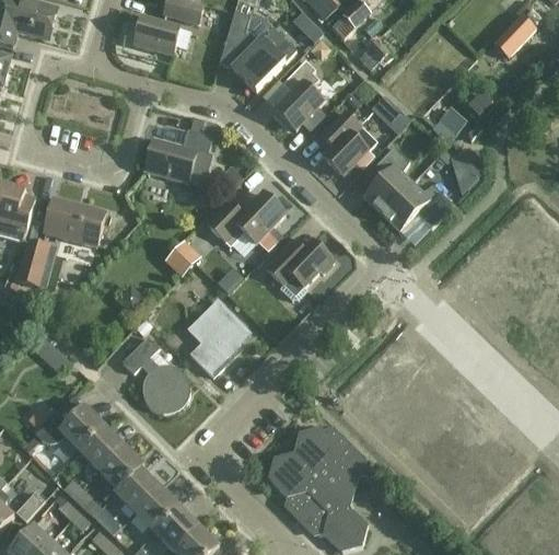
[(48,39),(57,8),(30,0),(3,0),(1,12),(0,11),(0,41),(13,45),(18,31),(48,39)]
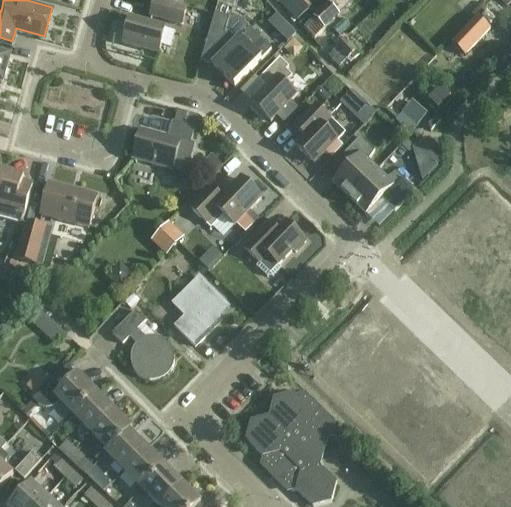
[(153,0),(150,12),(181,21),(185,5),(166,0),(153,0)]
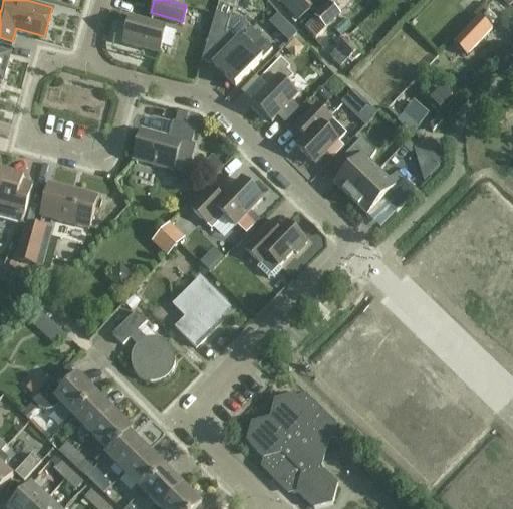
[(327,0),(314,13),(325,25),(340,11),(350,0),(327,0)]
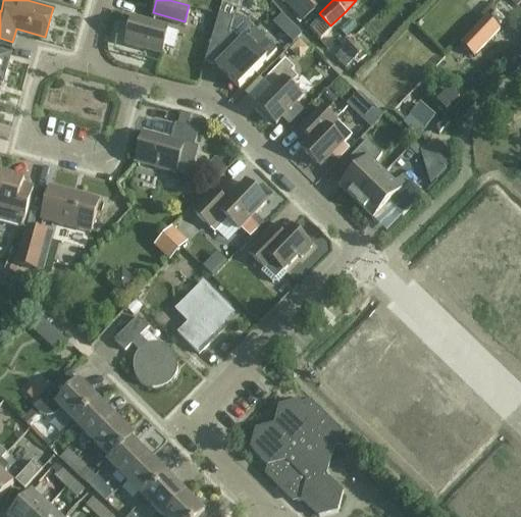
[(228,51),(216,63),(239,86),(275,47),(253,26),(238,41),(227,31),(232,14),(218,10),(209,42),(222,45),(228,51)]
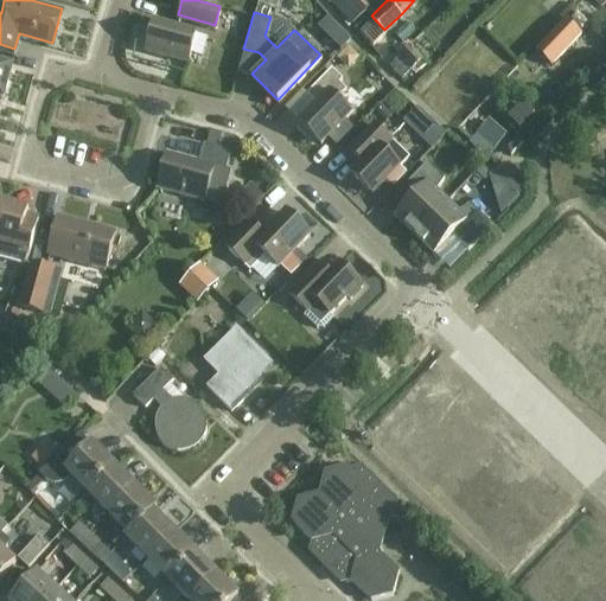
[(153,18),(145,48),(187,59),(190,50),(202,53),(208,32),(195,30),(153,18)]
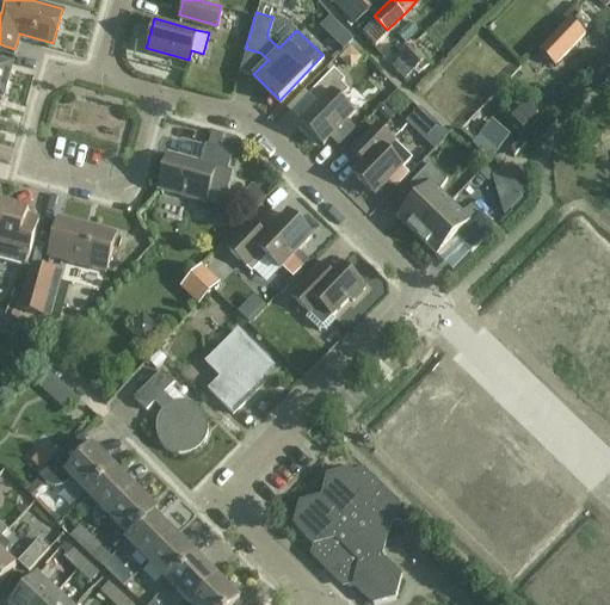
[(584,35),(566,18),(537,49),(554,65),(584,35)]
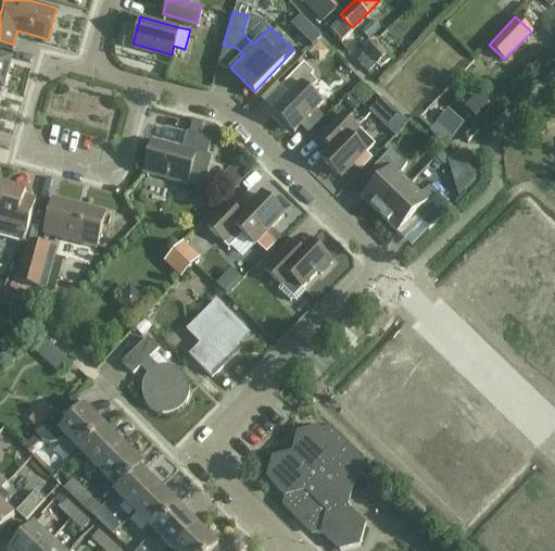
[(312,25),(303,34),(312,42),(317,37),(318,35),(320,33),(312,25)]
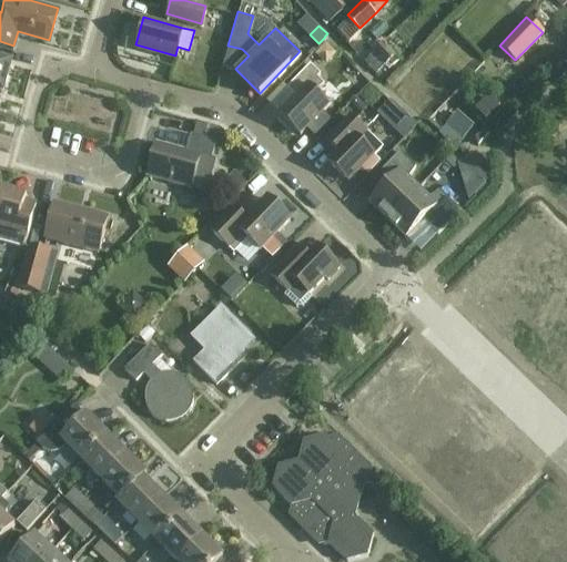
[(385,61),(395,52),(383,39),(373,48),(385,61)]
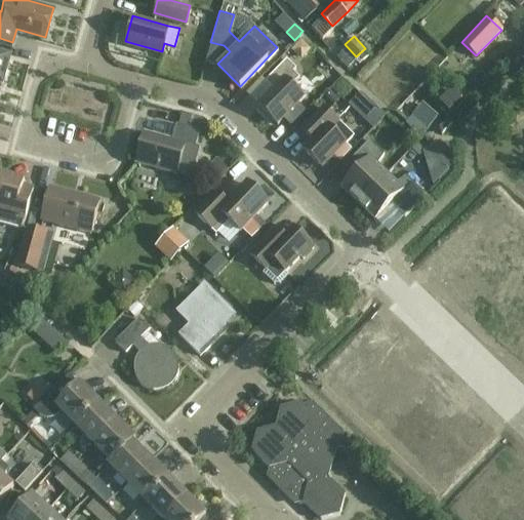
[(344,45),(336,37),(327,46),(334,54),(344,45)]
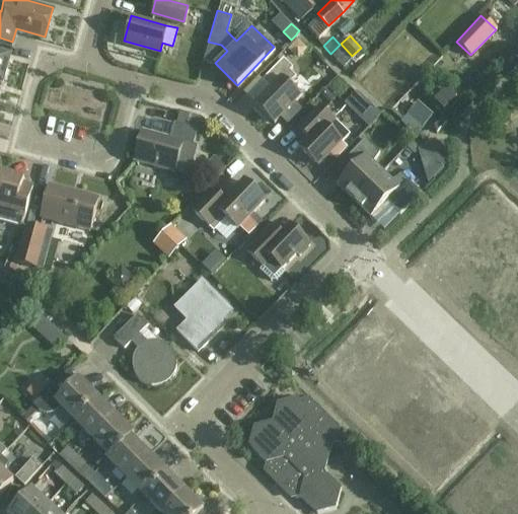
[(296,38),(286,46),(294,56),(304,47),(296,38)]
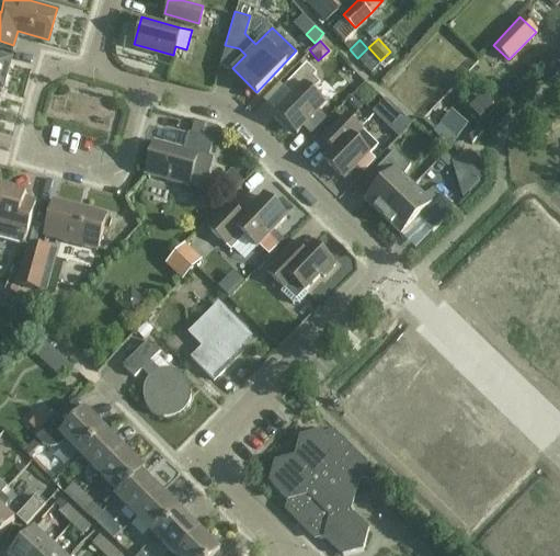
[(0,87),(2,88),(10,59),(0,56),(0,87)]
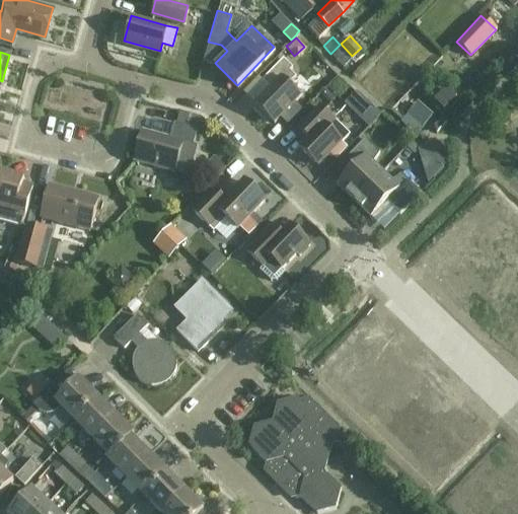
[(254,101),(274,121),(299,93),(287,82),(295,74),(289,68),(292,65),(283,56),(262,77),(270,86),(254,101)]
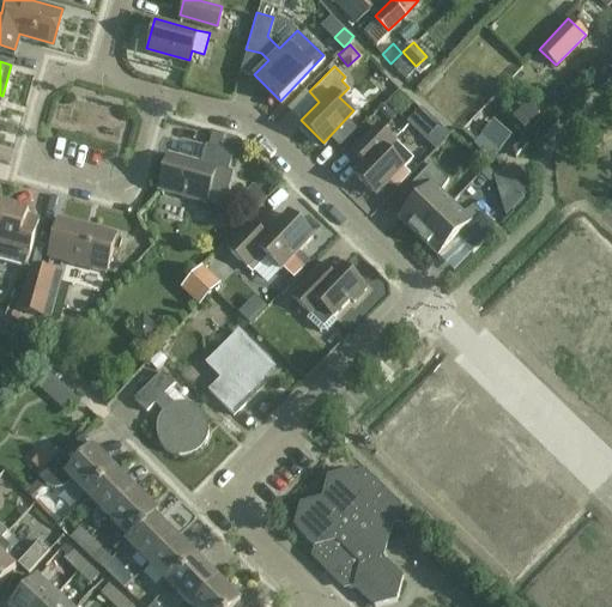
[(528,98),(511,114),(523,126),(539,110),(528,98)]
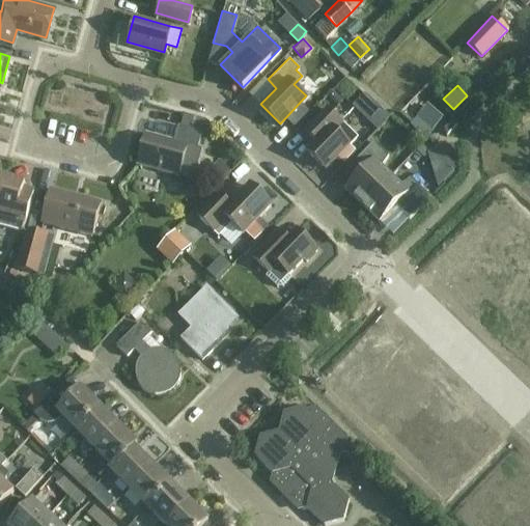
[(362,91),(351,103),(361,112),(377,127),(388,114),(372,101),(362,91)]
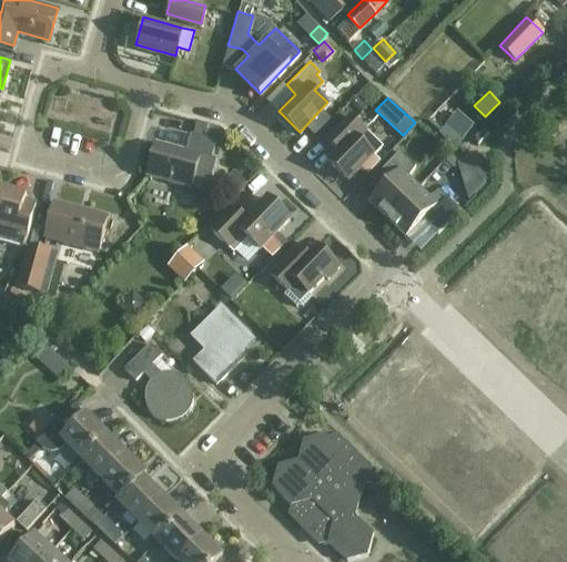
[(456,108),(444,122),(462,136),(474,122),(456,108)]
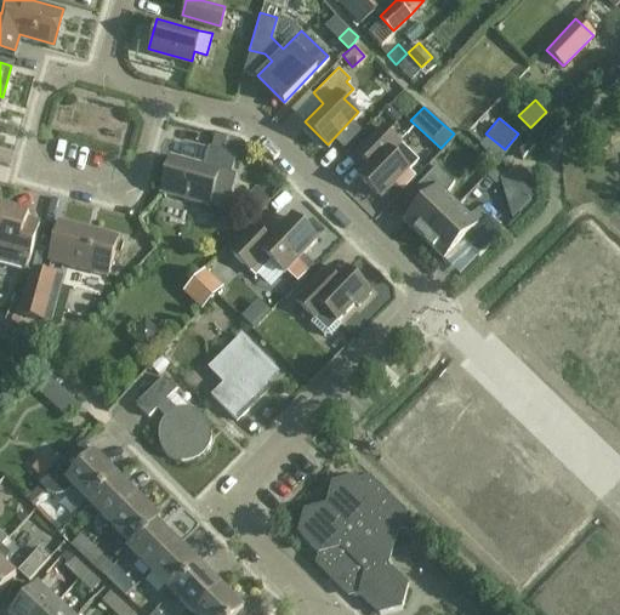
[(400,141),(382,124),(357,149),(369,163),(358,174),(380,195),(399,175),(407,181),(415,172),(409,168),(419,158),(400,141)]
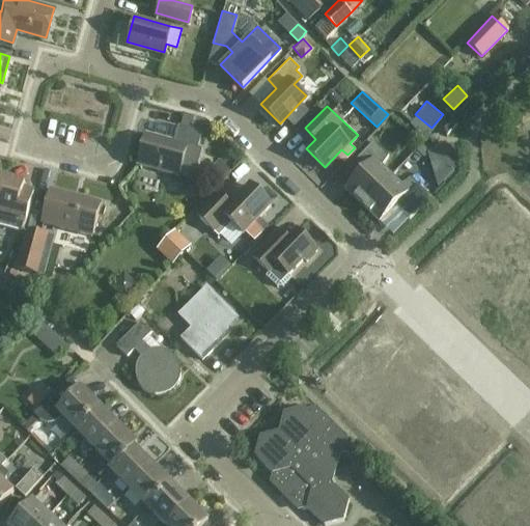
[(145,131),(137,162),(178,173),(192,177),(201,146),(197,145),(201,129),(204,116),(184,110),(179,123),(177,122),(176,125),(173,138),(152,133),(145,131)]
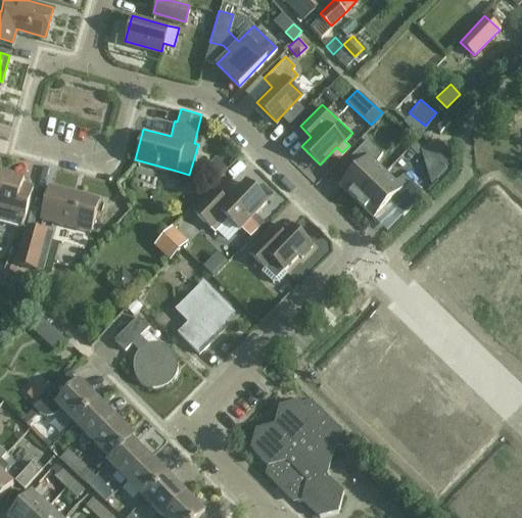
[(426,140),(426,148),(446,148),(446,145),(438,136),(426,140)]
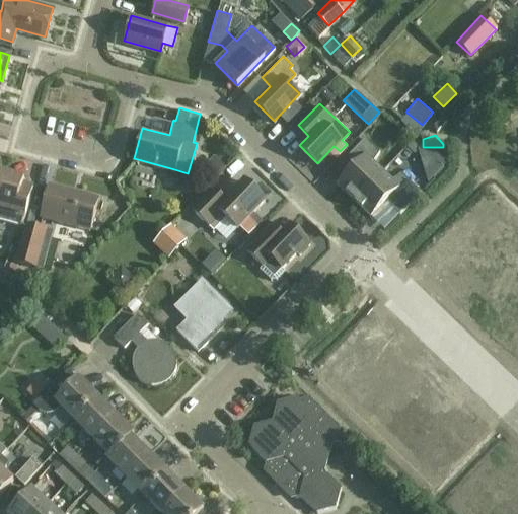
[(354,198),(382,169),(372,160),(379,149),(365,136),(344,157),(352,165),(337,181),(354,198)]
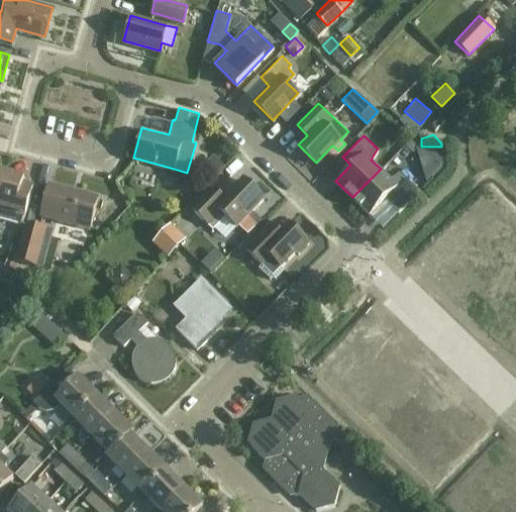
[(214,152),(201,165),(211,176),(224,163),(214,152)]
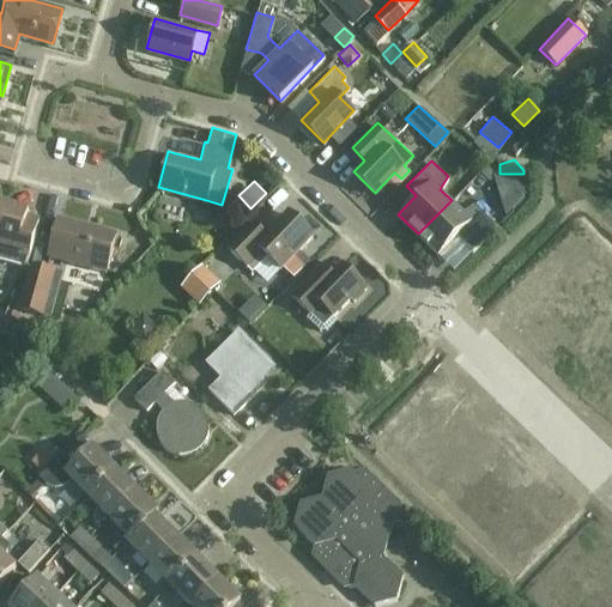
[(36,223),(25,219),(28,207),(2,200),(0,210),(0,256),(23,263),(28,250),(36,223)]
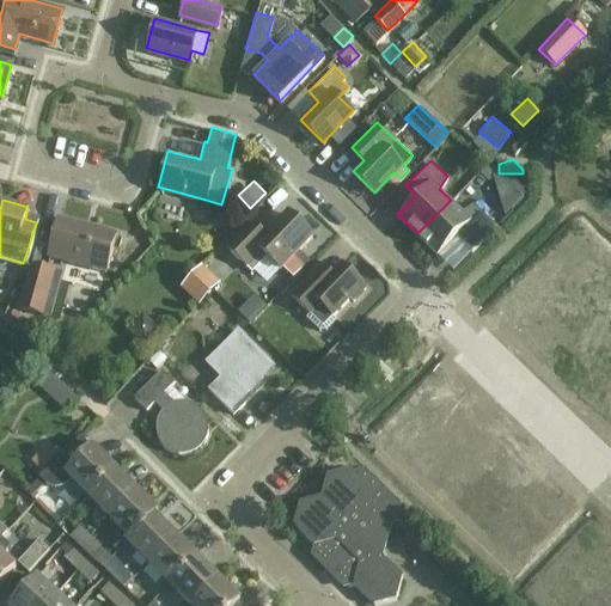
[(496,224),(495,224),(474,202),(462,210),(451,200),(417,233),(437,252),(454,233),(471,249),(496,224)]
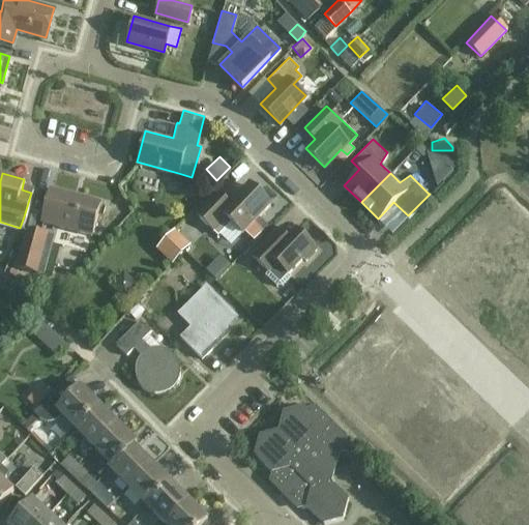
[(212,228),(212,227),(217,232),(230,220),(242,231),(269,202),(248,182),(229,203),(216,191),(196,211),(212,228)]
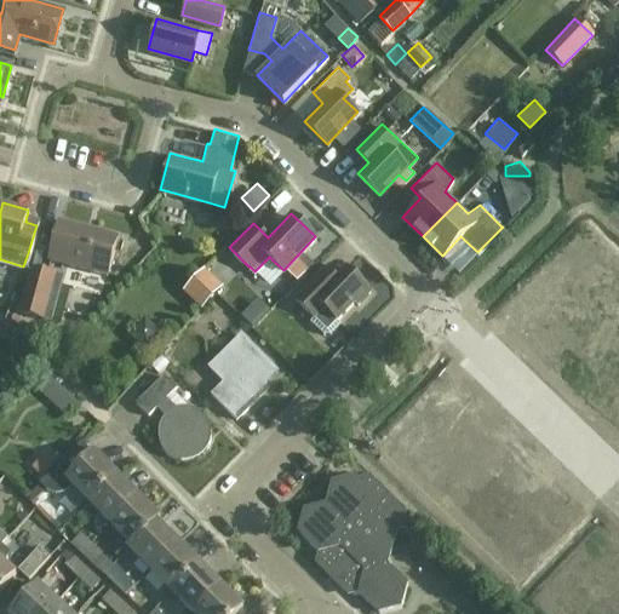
[(58,218),(49,257),(107,273),(116,233),(58,218)]
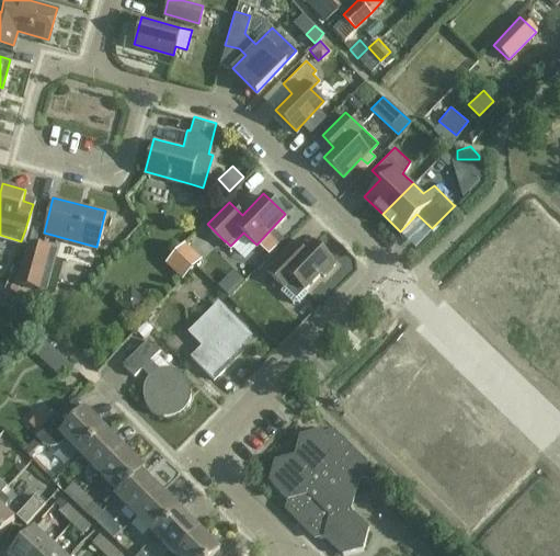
[(270,234),(260,245),(266,251),(277,240),(270,234)]
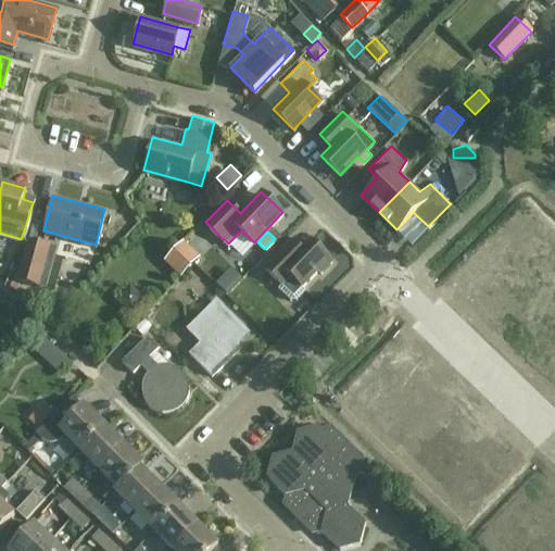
[(38,284),(49,242),(27,236),(16,277),(38,284)]
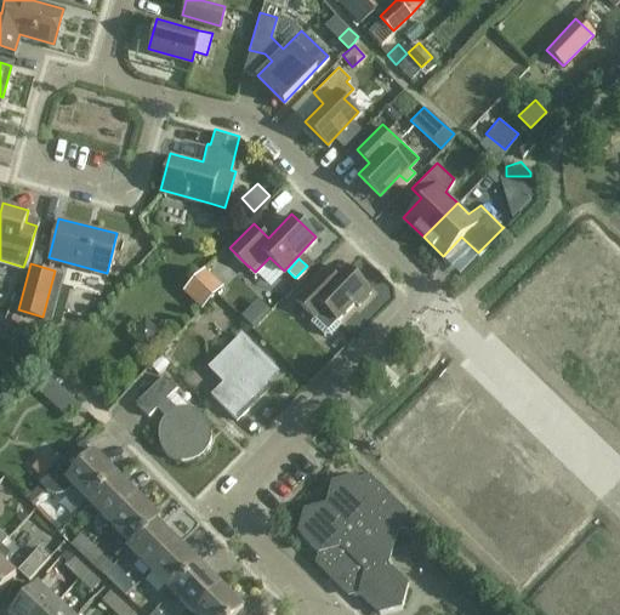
[(204,266),(182,289),(202,307),(223,284),(204,266)]
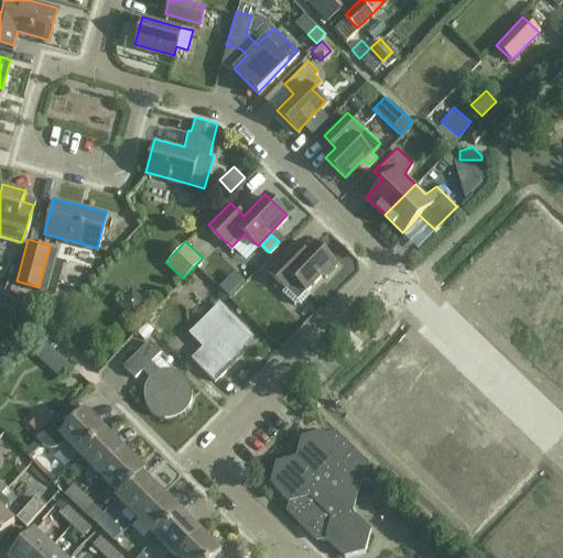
[(314,241),(298,259),(288,250),(268,270),(285,286),(282,290),(293,301),(300,301),(309,292),(305,288),(322,272),(324,274),(336,262),(314,241)]
